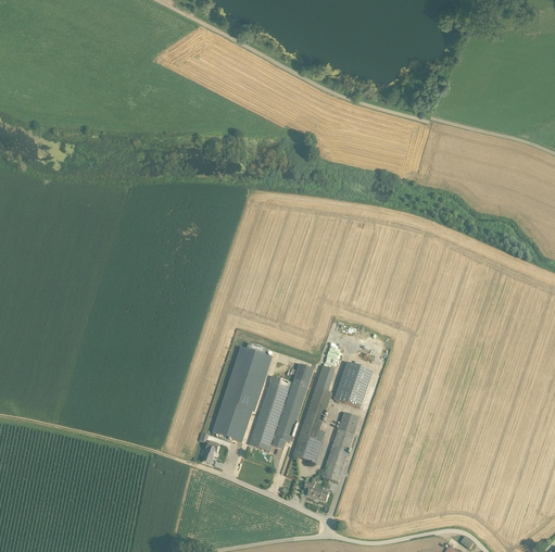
[(267,352),(267,350),(248,342),(246,348),(240,346),(212,433),(241,442),(252,411),(254,411),(272,356),(267,355),(268,353),(267,352)]
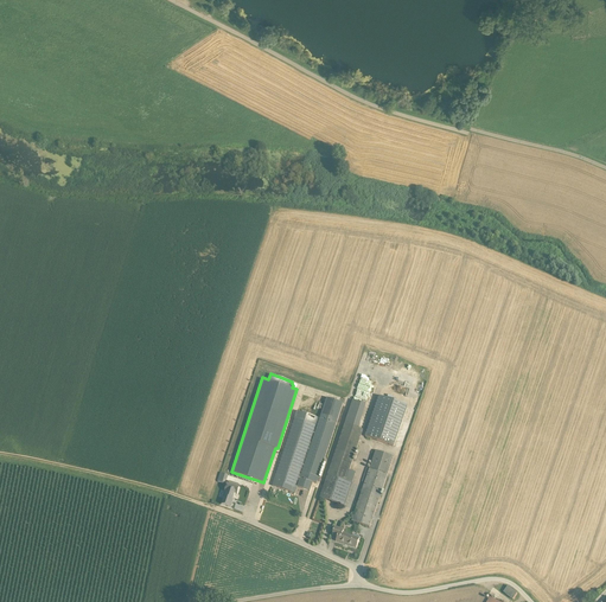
[(364,435),(393,444),(406,403),(377,394),(364,435)]
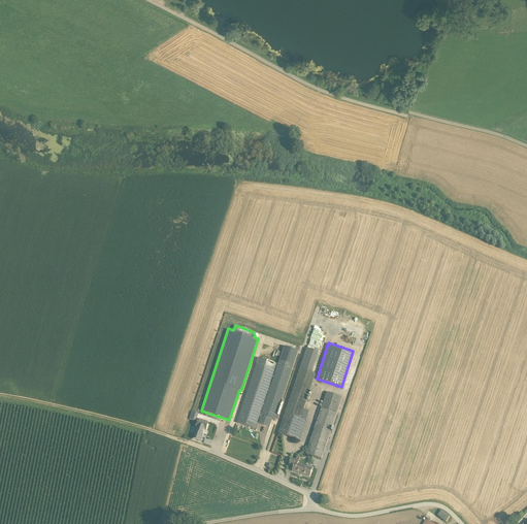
[(258,422),(268,426),(271,419),(274,420),(298,350),(283,345),(276,363),(257,357),(235,422),(256,428),(258,422)]
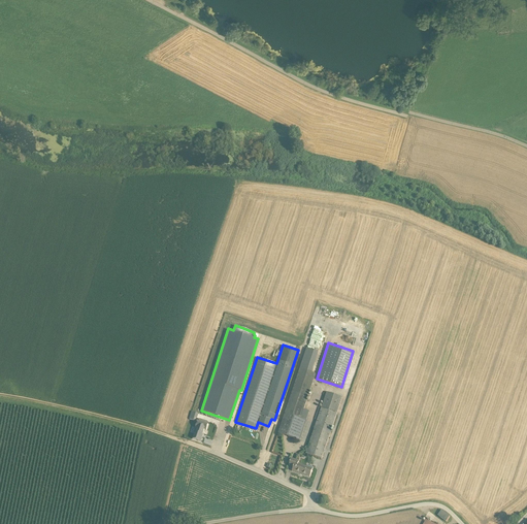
[(277,432),(299,438),(308,410),(303,407),(315,372),(310,370),(318,350),(305,346),(277,432)]
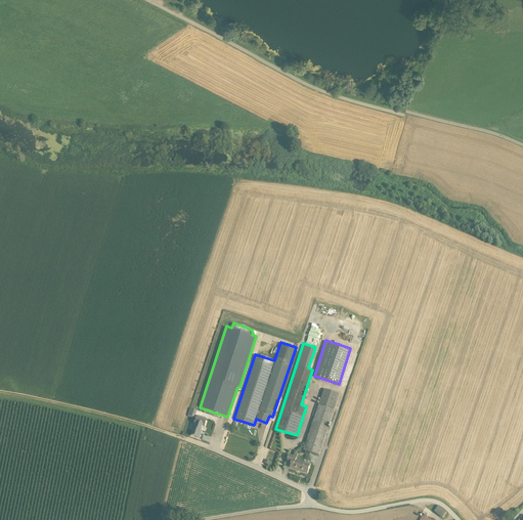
[(303,448),(318,453),(339,393),(322,388),(317,403),(315,402),(311,415),(313,416),(303,448)]
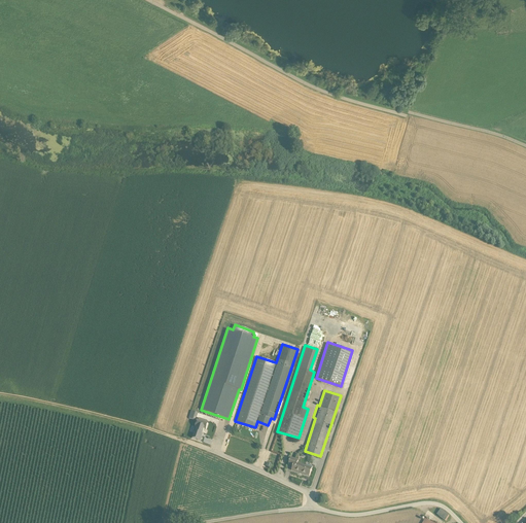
[(199,416),(191,437),(202,440),(208,419),(199,416)]
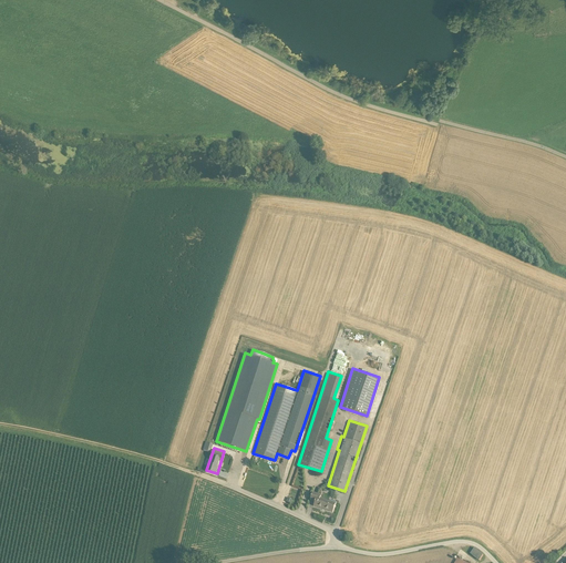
[(320,494),(311,491),(309,498),(315,500),(312,504),(331,511),(335,502),(335,501),(329,499),(328,499),(328,500),(319,497),(320,494)]
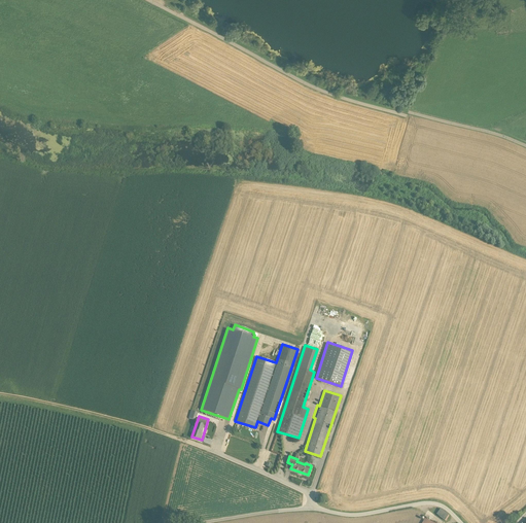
[(448,514),(440,508),(435,513),(444,519),(448,514)]
